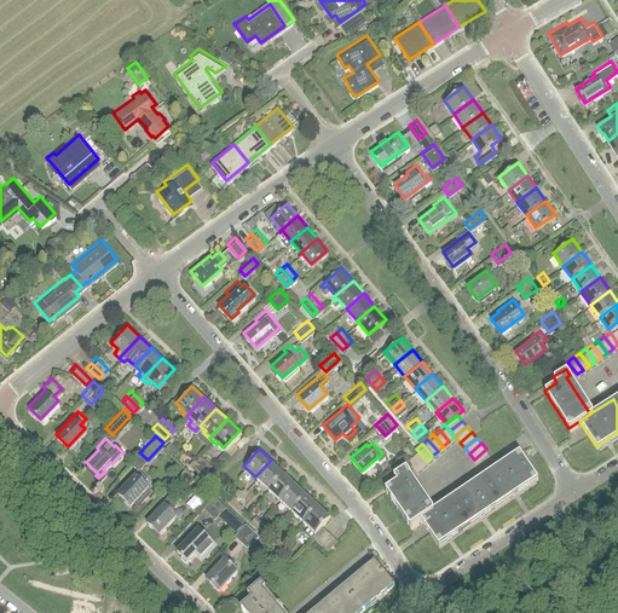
[(421,466),(427,461),(416,449),(411,454),(421,466)]
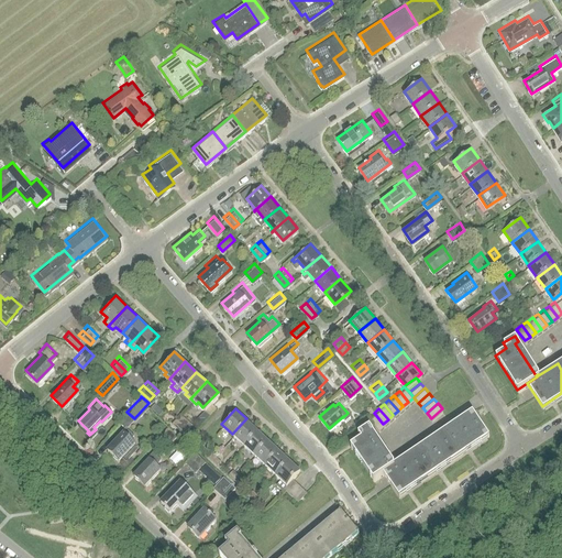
[(488,433),(473,409),(444,429),(460,452),(488,433)]
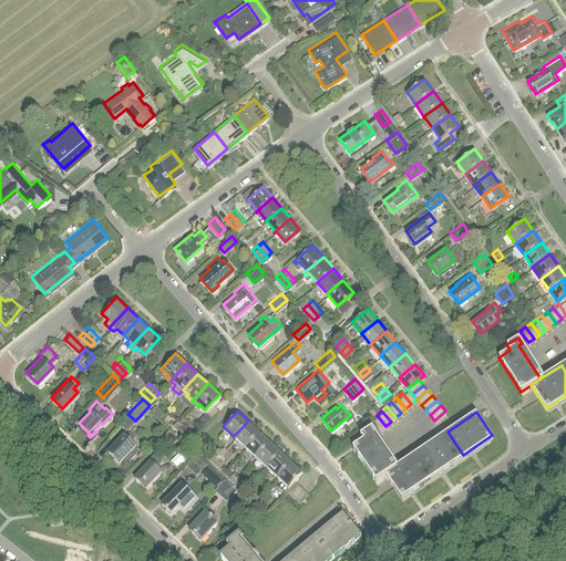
[(176,417),(187,428),(192,424),(181,413),(176,417)]
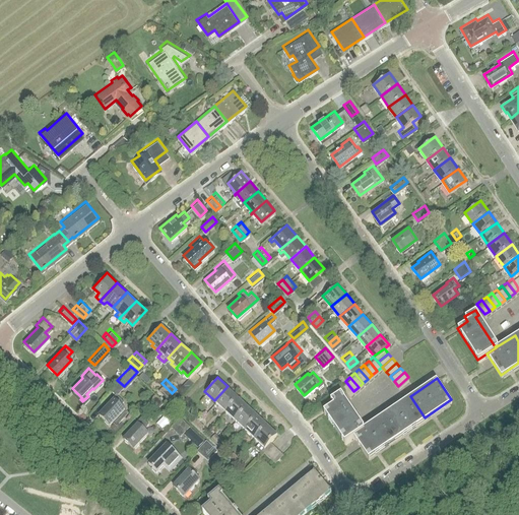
[(348,395),(353,391),(345,381),(340,385),(348,395)]
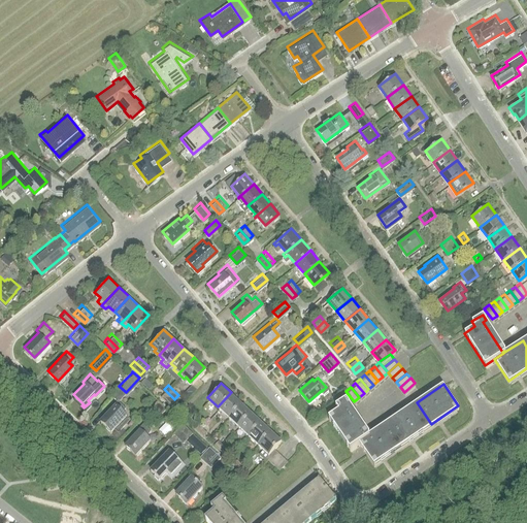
[(170,403),(174,399),(164,389),(160,394),(170,403)]
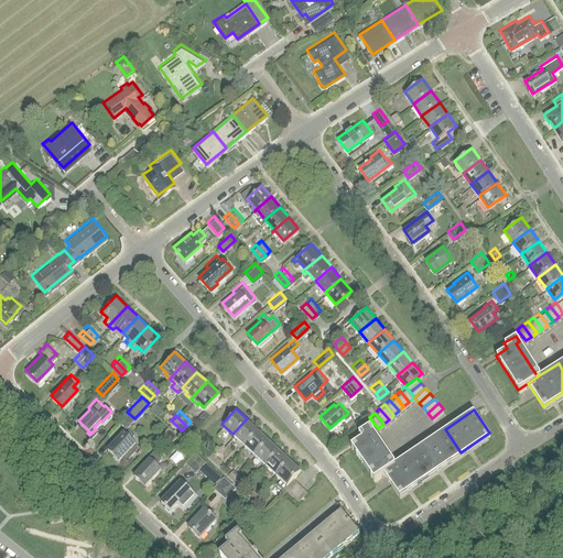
[(233,434),(244,444),(257,428),(247,418),(233,434)]
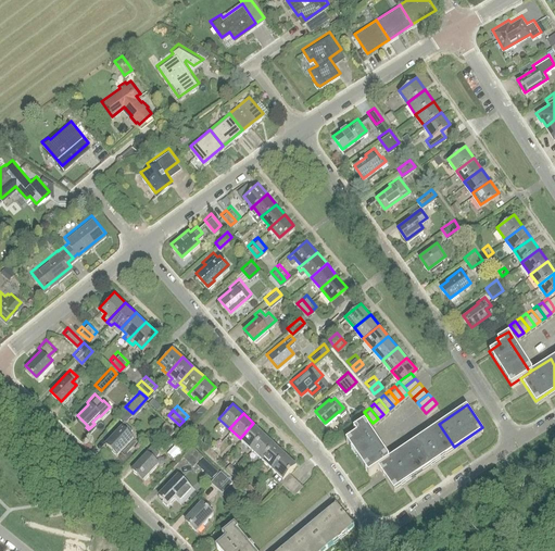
[(109,433),(111,435),(104,441),(116,451),(120,448),(123,451),(129,445),(126,441),(131,435),(127,430),(131,426),(123,417),(109,433)]
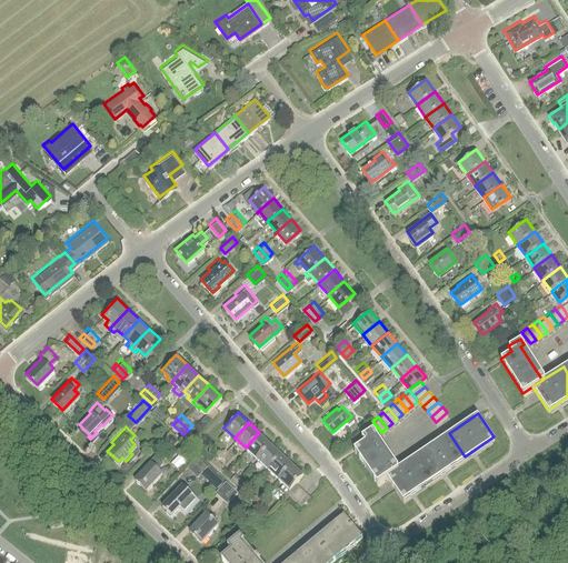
[(169,428),(158,439),(162,443),(167,448),(178,436),(173,432),(169,428)]
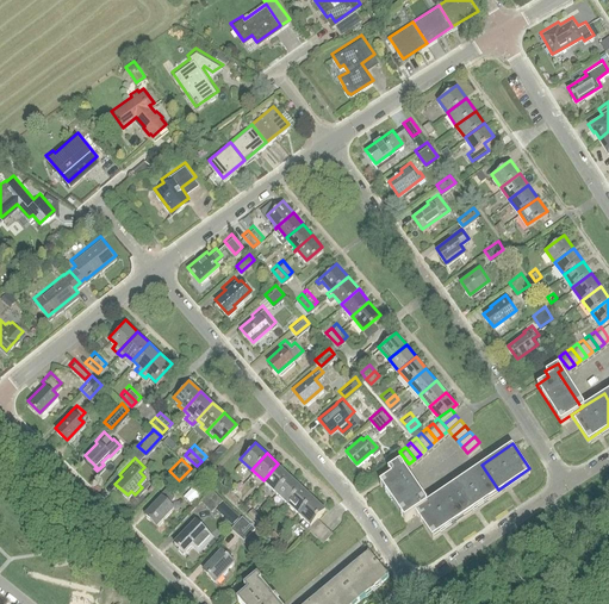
[(403,517),(415,509),(426,502),(424,500),(423,502),(399,467),(403,465),(399,459),(387,467),(390,472),(378,480),(380,483),(403,517)]
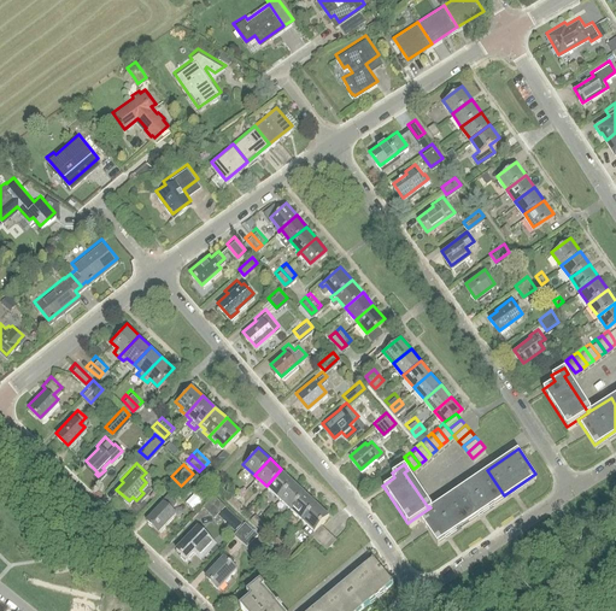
[(267,486),(277,497),(293,480),(281,469),(267,486)]
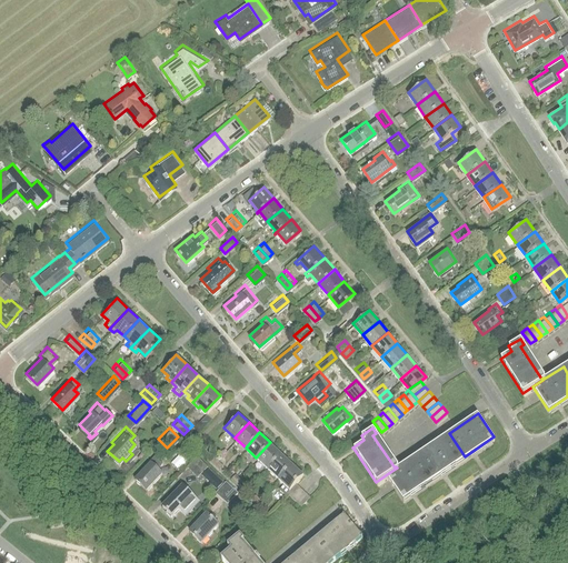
[(449,433),(418,453),(434,476),(465,456),(449,433)]
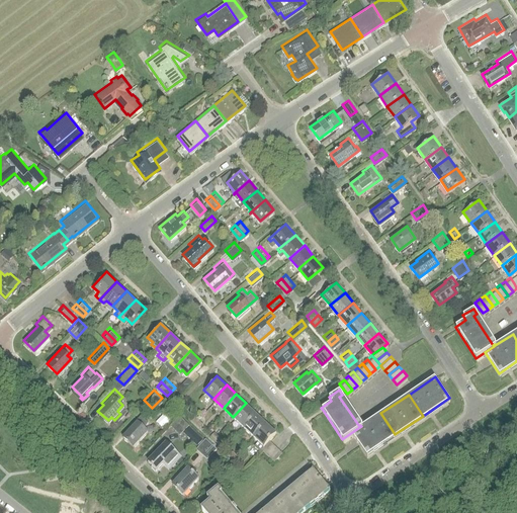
[(255,411),(246,403),(233,417),(243,425),(255,411)]
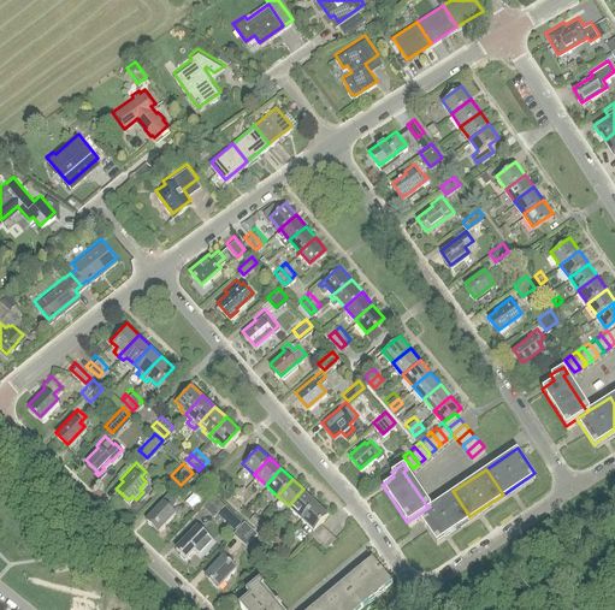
[(289,505),(300,516),(315,499),(303,489),(289,505)]
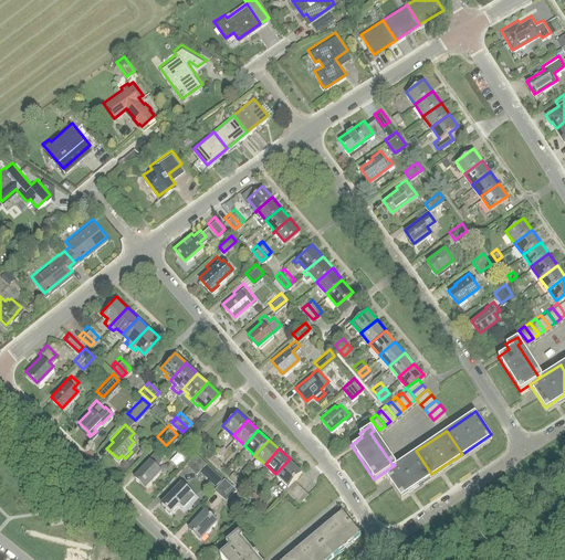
[(145,462),(133,474),(144,485),(159,468),(155,463),(160,457),(153,450),(143,460),(145,462)]
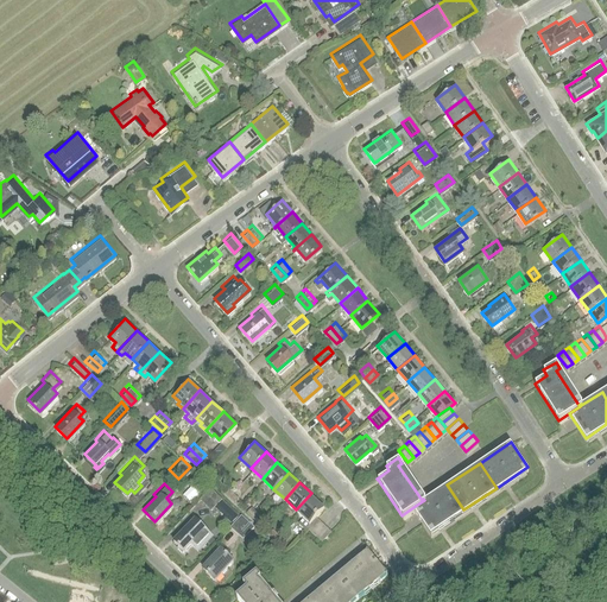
[(221,496),(209,485),(198,495),(210,507),(221,496)]
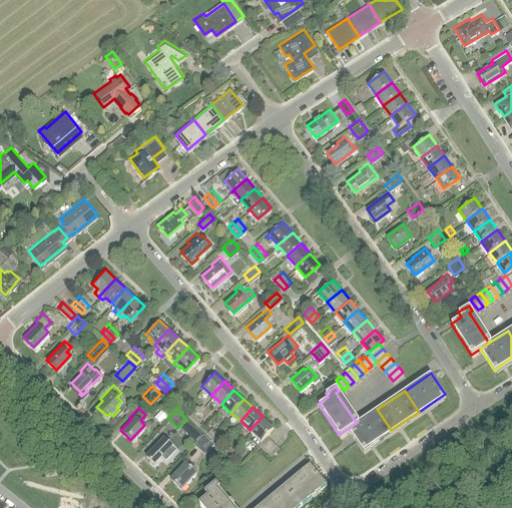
[(363,449),(391,430),(377,409),(358,422),(349,428),(363,449)]
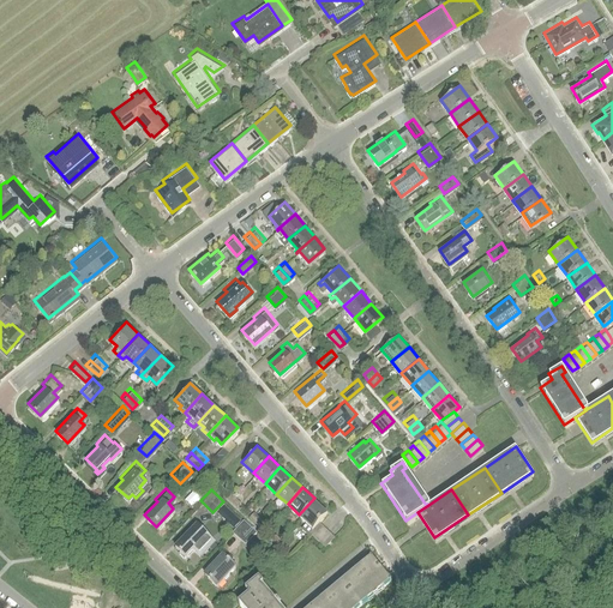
[(307,530),(308,529),(307,529),(318,518),(326,509),(314,498),(299,515),(305,519),(300,524),(307,530)]
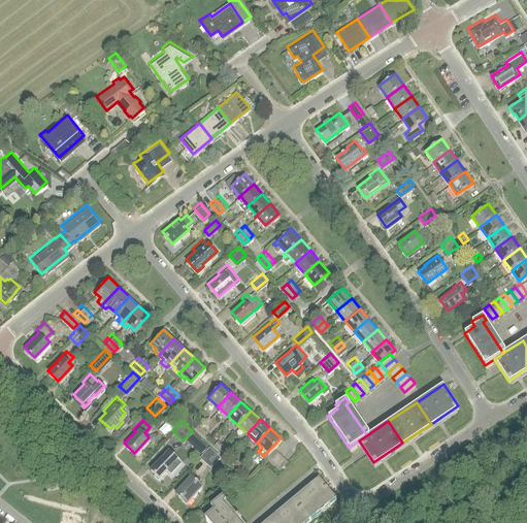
[(200,438),(194,445),(200,451),(206,445),(200,438)]
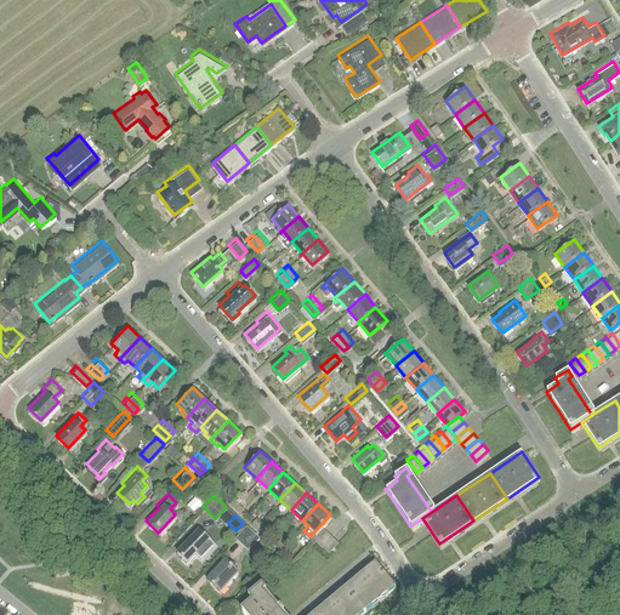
[(259,534),(245,522),(233,534),(248,547),(259,534)]
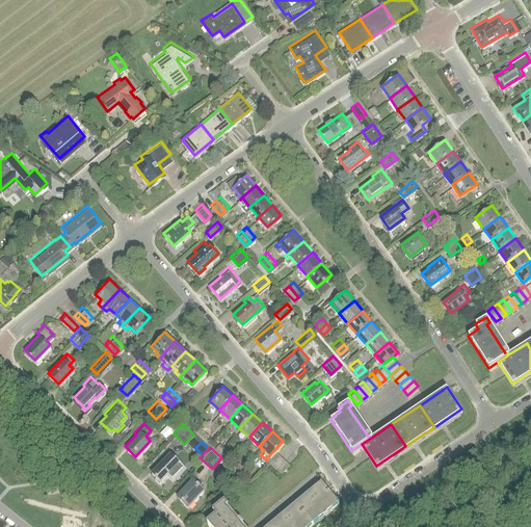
[(266,458),(267,458),(269,460),(271,463),(280,453),(277,451),(275,449),(266,458)]
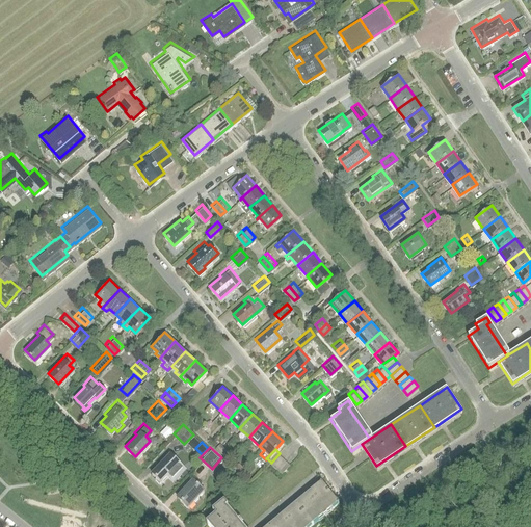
[(168,451),(150,470),(155,474),(153,476),(158,480),(159,479),(160,479),(166,473),(170,477),(183,465),(168,451)]
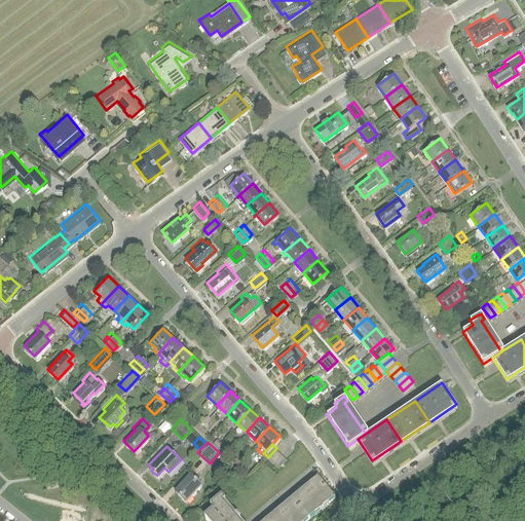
[(268,457),(272,461),(280,452),(276,448),(268,457)]
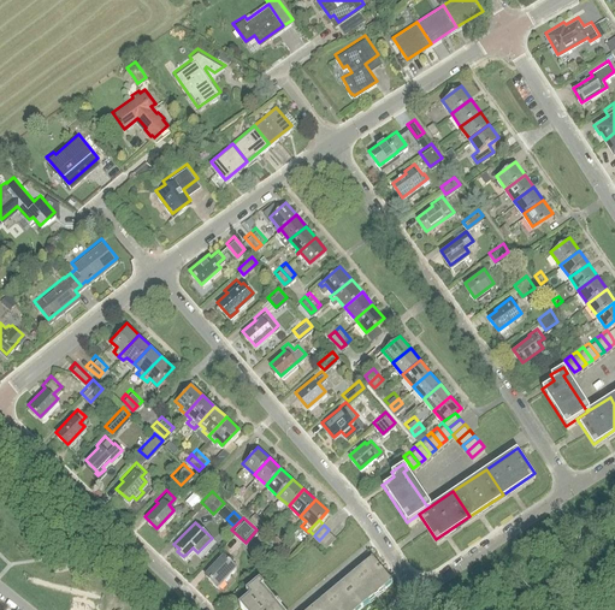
[(333,534),(329,529),(319,540),(324,545),(333,534)]
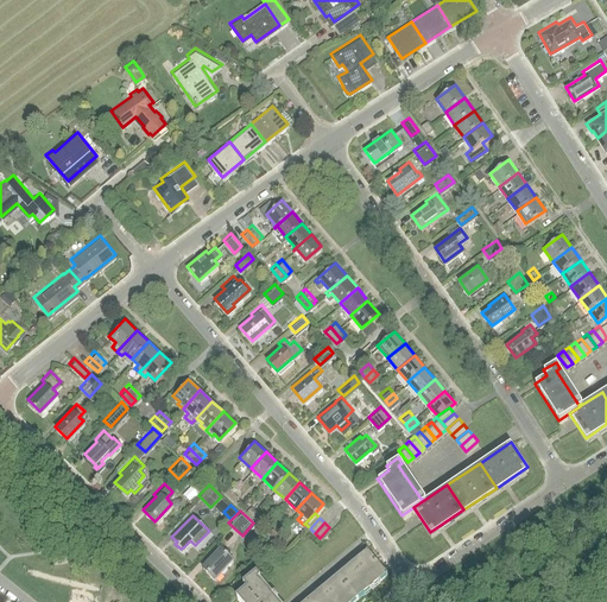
[(219,545),(201,565),(214,576),(232,557),(226,551),(229,547),(222,542),(219,546),(219,545)]
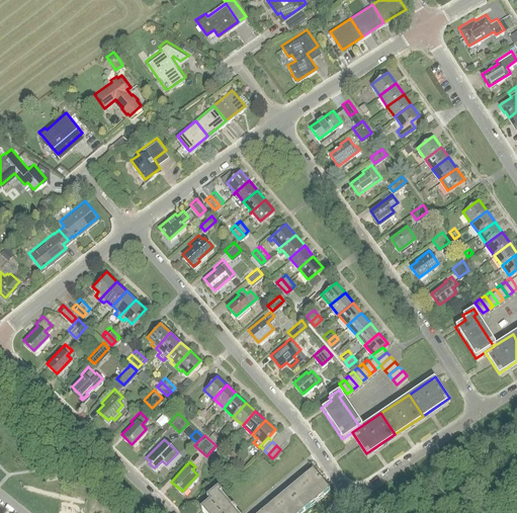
[(312,465),(285,488),(304,508),(329,487),(312,465)]
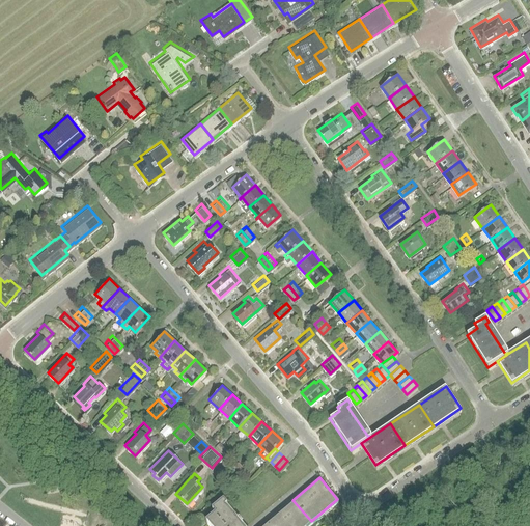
[(211,525),(245,525),(222,498),(211,507),(215,513),(205,520),(211,525)]
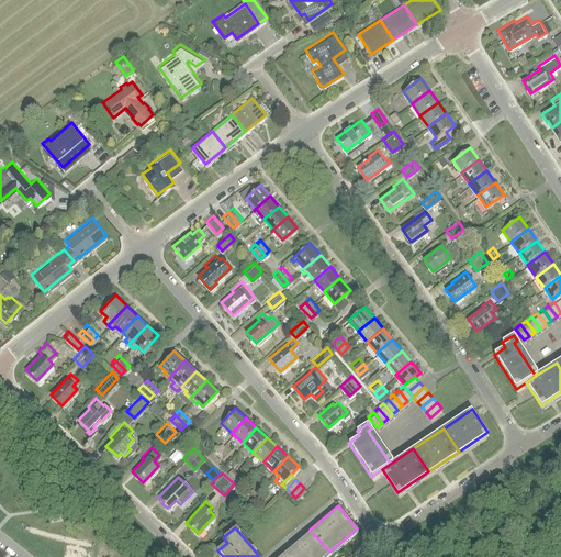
[(285,556),(322,556),(329,552),(310,530),(282,553),(285,556)]
